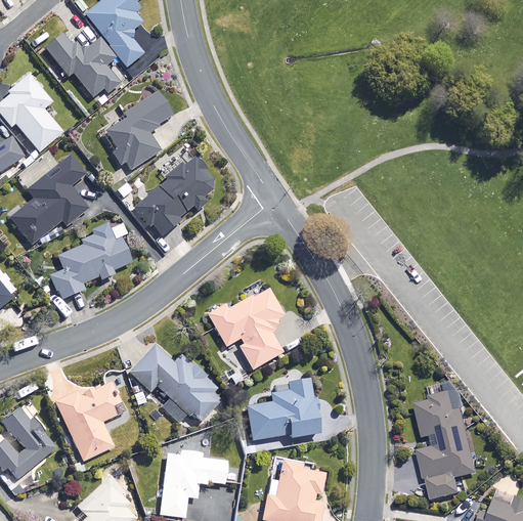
[(140,8),(133,0),(102,0),(86,13),(127,67),(144,53),(128,34),(142,22),(135,12),(140,8)]
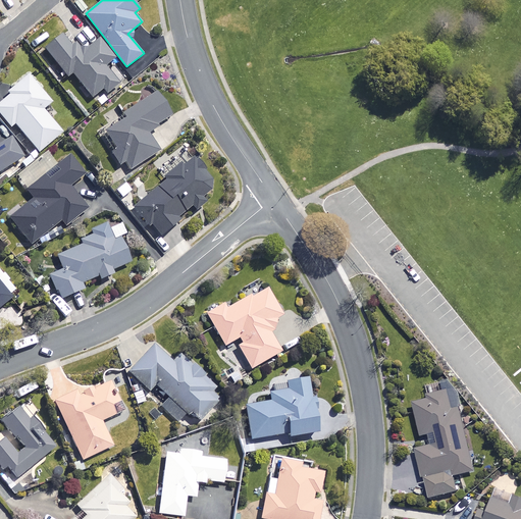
[(80,55),(63,34),(46,48),(68,76),(73,72),(93,97),(103,89),(107,94),(120,84),(106,65),(115,58),(100,39),(80,55)]
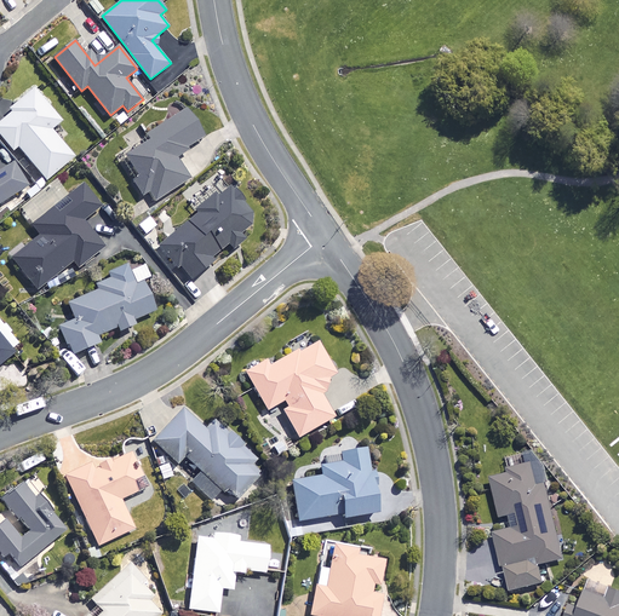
[(62,120),(35,87),(11,108),(13,111),(0,121),(0,132),(13,149),(18,145),(47,179),(75,155),(52,128),(62,120)]
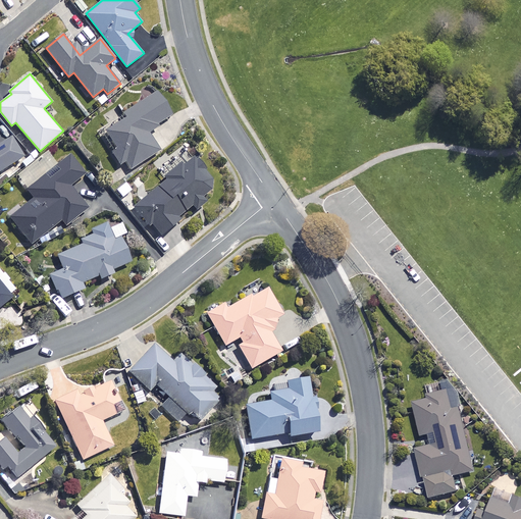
[(172,115),(158,93),(123,114),(126,119),(106,133),(116,149),(112,152),(120,165),(126,161),(131,169),(160,150),(148,132),(172,115)]
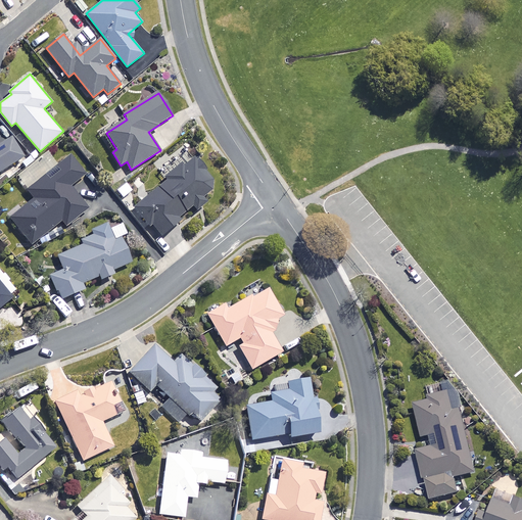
[(0,172),(25,156),(10,134),(0,140),(0,172)]
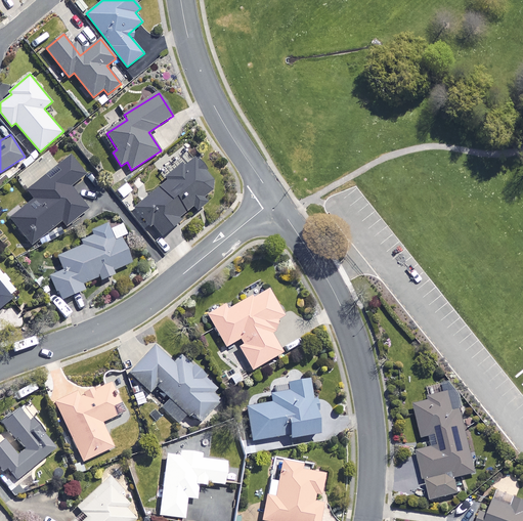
[(164,239),(208,201),(206,199),(217,189),(212,183),(216,179),(194,154),(165,179),(167,181),(135,208),(150,226),(153,225),(164,239)]
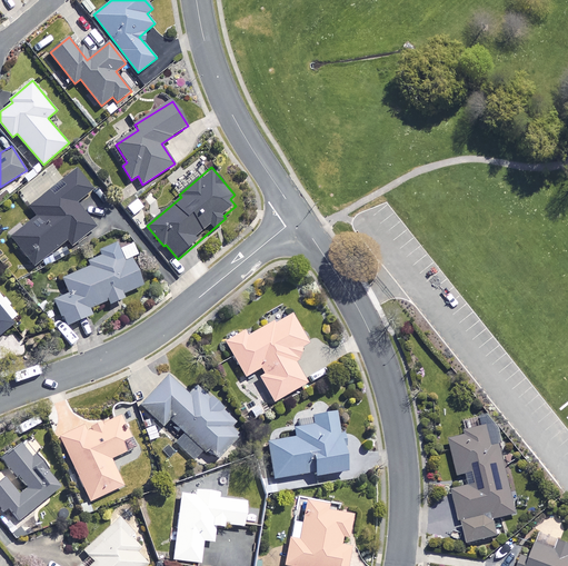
[(93,189),(78,169),(29,207),(37,217),(12,237),(35,266),(68,239),(72,245),(97,226),(77,201),(93,189)]
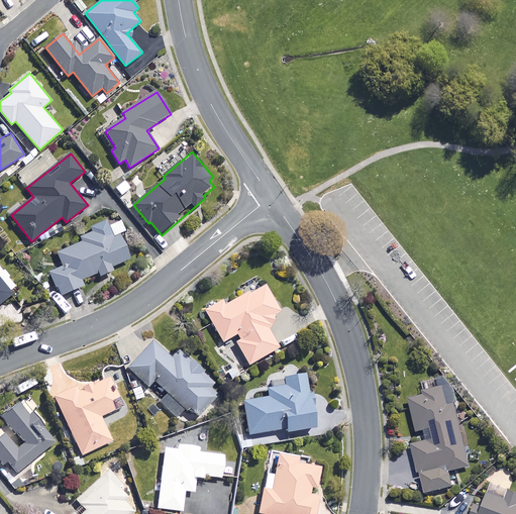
[(129,230),(123,218),(81,237),(82,240),(58,251),(64,265),(50,272),(62,296),(85,285),(83,280),(99,273),(101,276),(113,271),(112,267),(131,258),(121,234),(129,230)]
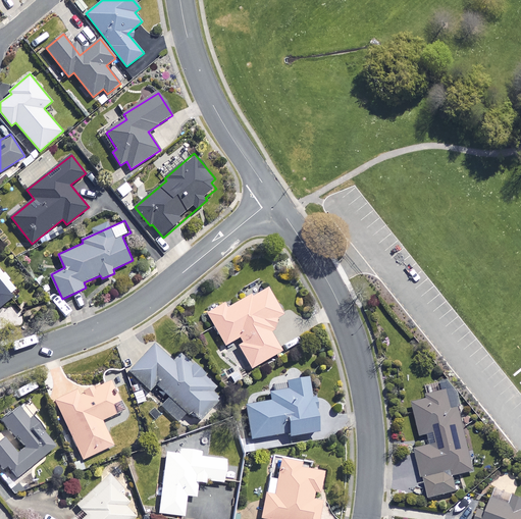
[(0,308),(13,298),(0,279),(0,308)]
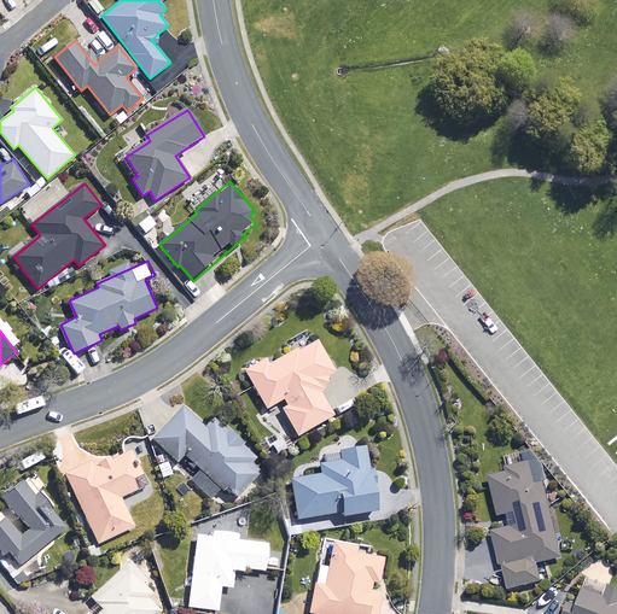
[(336,372),(318,339),(271,364),(267,357),(245,369),(267,408),(285,398),(289,404),(284,408),(298,434),(333,414),(321,391),(327,386),(329,375),(336,372)]
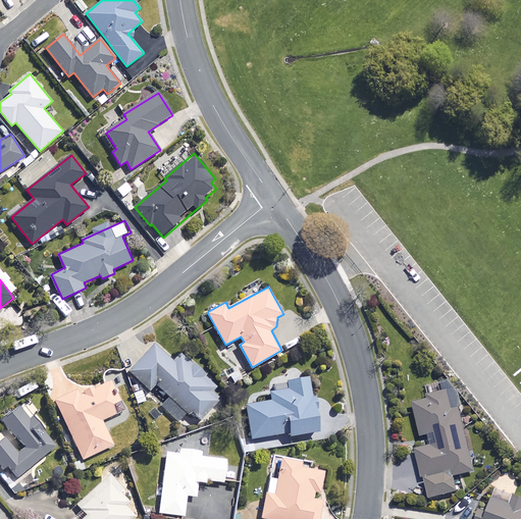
[(174,361),(156,344),(129,370),(150,390),(157,383),(188,413),(190,411),(199,420),(226,392),(199,365),(196,368),(181,354),(174,361)]
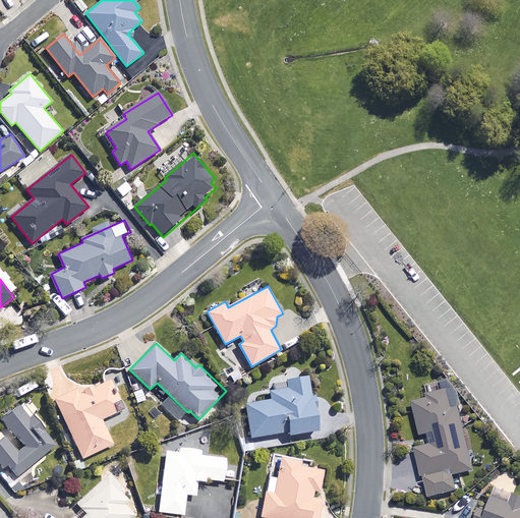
[(243,375),(238,366),(227,372),(232,382),(243,375)]
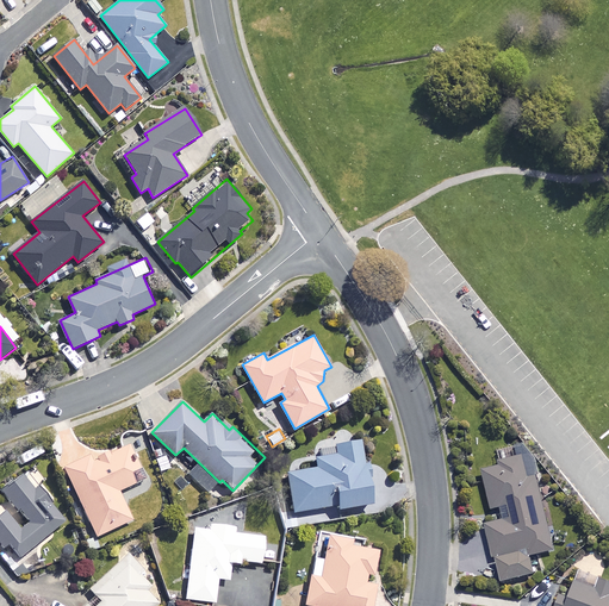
[(337,505),(339,510),(373,504),(362,439),(354,441),(353,430),(315,436),(321,467),(289,472),(296,512),(337,505)]
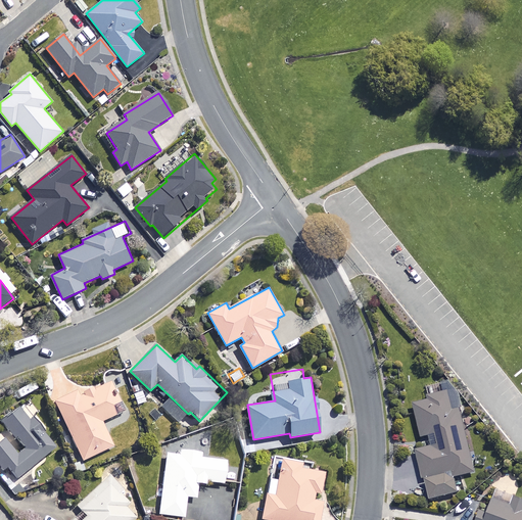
[(122,400),(110,377),(79,392),(78,389),(56,399),(84,459),(114,444),(103,420),(116,414),(113,405),(122,400)]
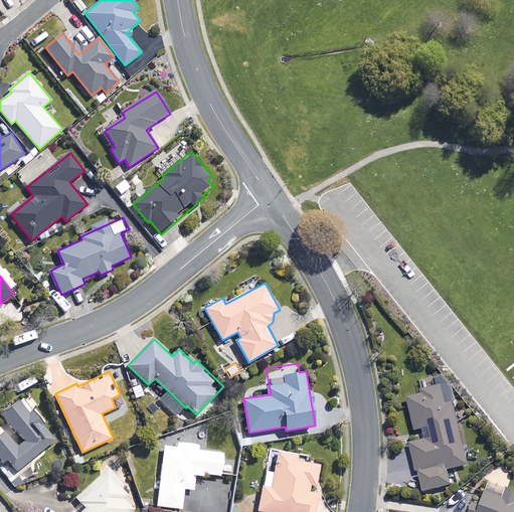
[(422,488),(451,481),(448,466),(468,461),(453,398),(456,397),(453,383),(443,371),(435,372),(437,382),(420,385),(421,389),(406,393),(414,427),(422,425),(424,435),(409,439),(415,468),(418,468),(422,488)]
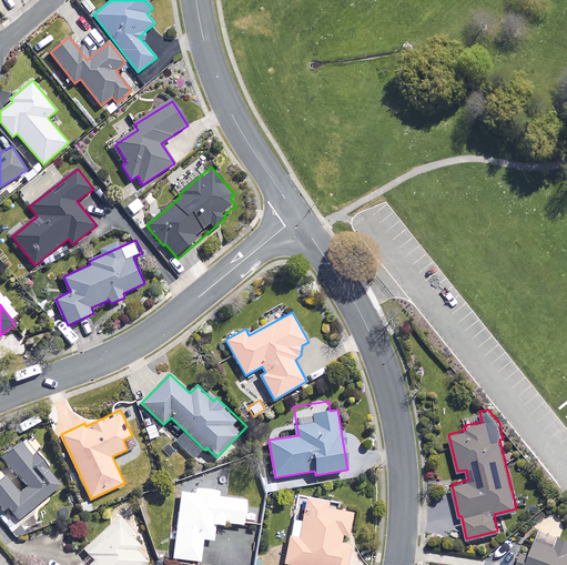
[(33,455),(22,443),(3,460),(28,486),(21,493),(8,477),(0,483),(0,505),(4,511),(10,506),(21,520),(62,485),(36,454),(33,455)]
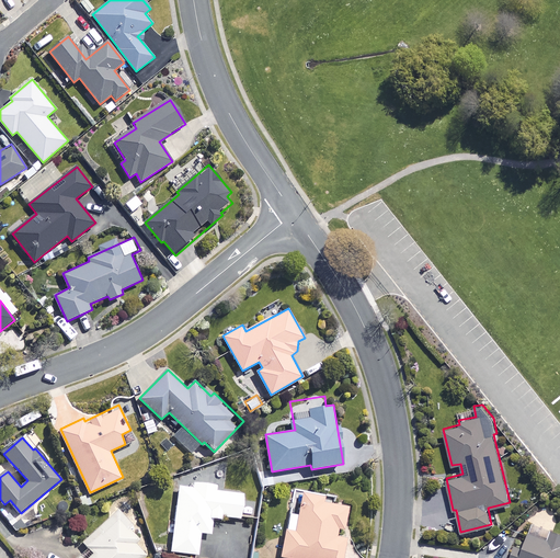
[(194,481),(193,487),(180,486),(172,550),(198,554),(201,532),(212,533),(214,514),(241,517),(244,493),(216,489),(217,485),(194,481)]
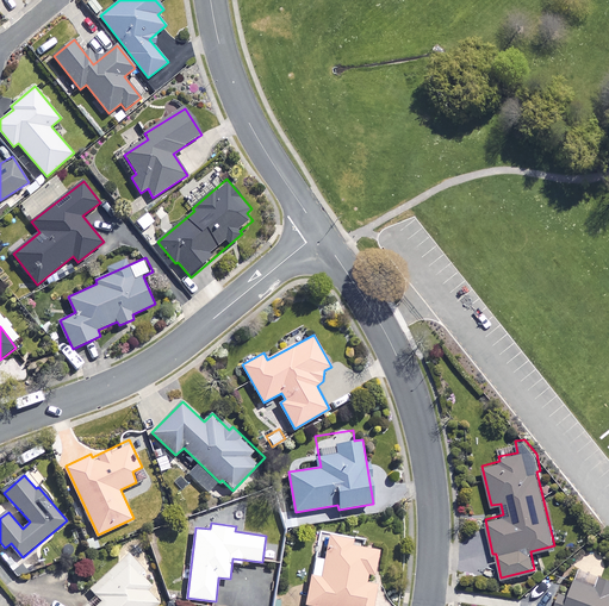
[(365,538),(322,530),(317,554),(327,555),(322,578),(310,575),(305,603),(322,605),(373,605),(378,583),(366,581),(368,573),(377,574),(380,550),(364,547),(365,538)]
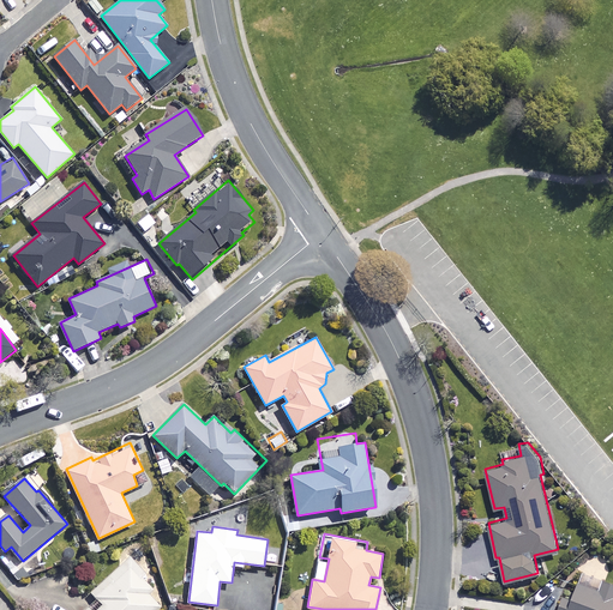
[(144,572),(128,555),(91,591),(102,602),(92,609),(90,609),(89,607),(84,609),(155,609),(161,605),(148,591),(151,587),(140,575),(144,572)]
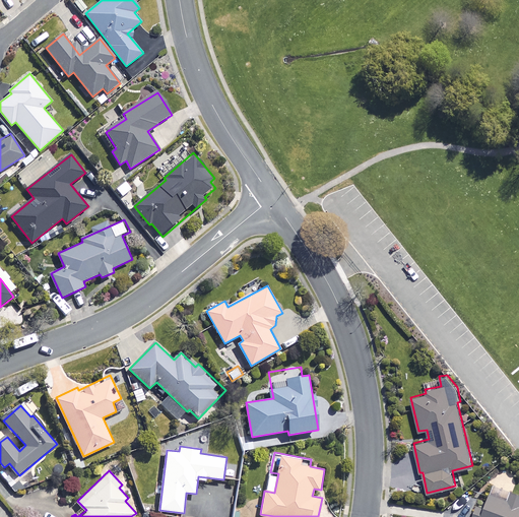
[(518,497),(496,488),(487,510),(479,507),(475,516),(518,516),(518,497)]
